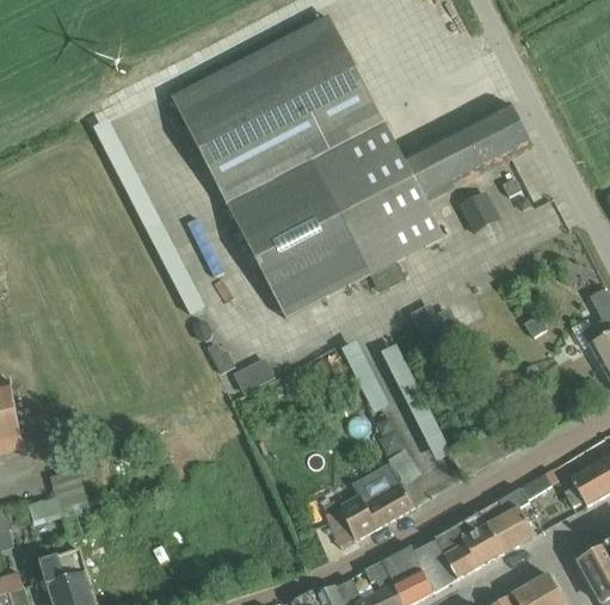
[(386,122),(330,16),(172,98),(284,316),(369,272),(442,234),(426,202),(533,144),(510,102),(402,156),(386,122)]
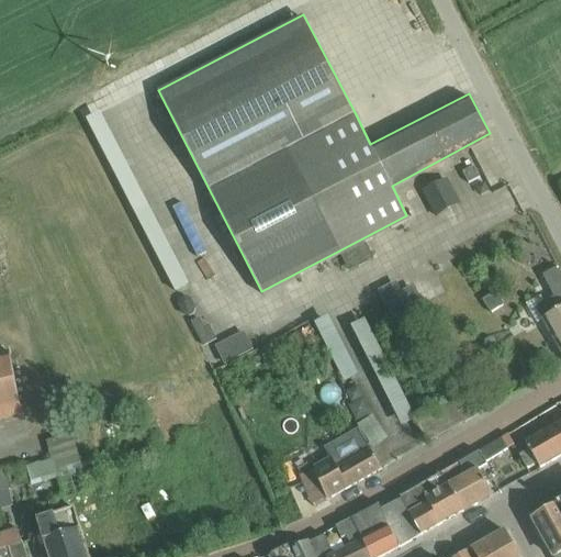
[(425,181),(438,210),(464,197),(450,169),(425,181)]
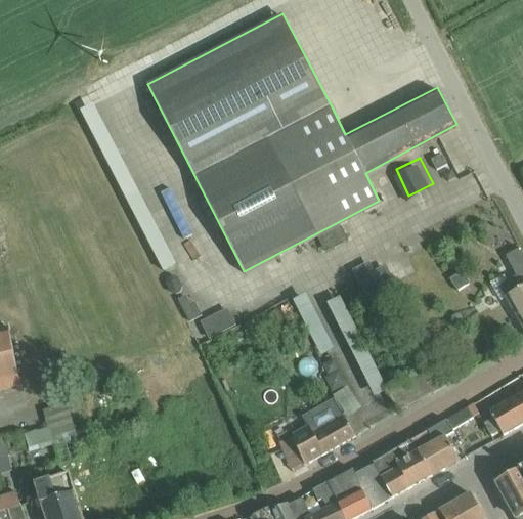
[(505,294),(522,326),(522,251),(519,245),(505,252),(515,271),(498,282),(506,293),(505,294)]
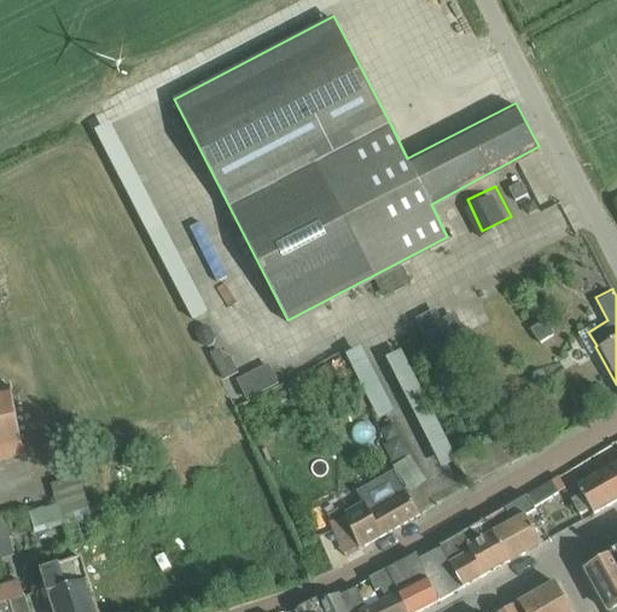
[(379,412),(396,406),(371,337),(354,343),(379,412)]
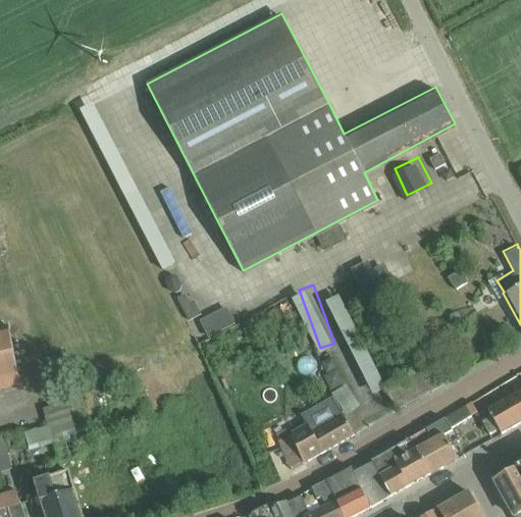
[(292,308),(285,298),(279,302),(284,312),(292,308)]
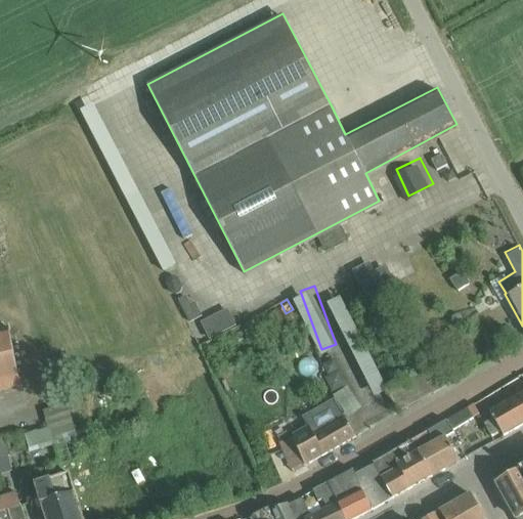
[(210,328),(236,320),(231,302),(205,309),(210,328)]
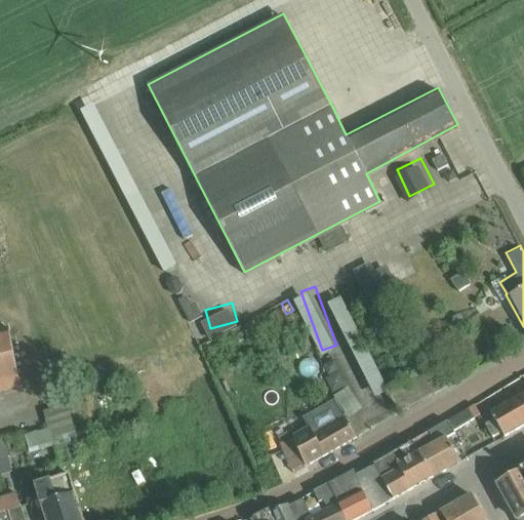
[(0,386),(18,382),(7,324),(0,325),(0,386)]
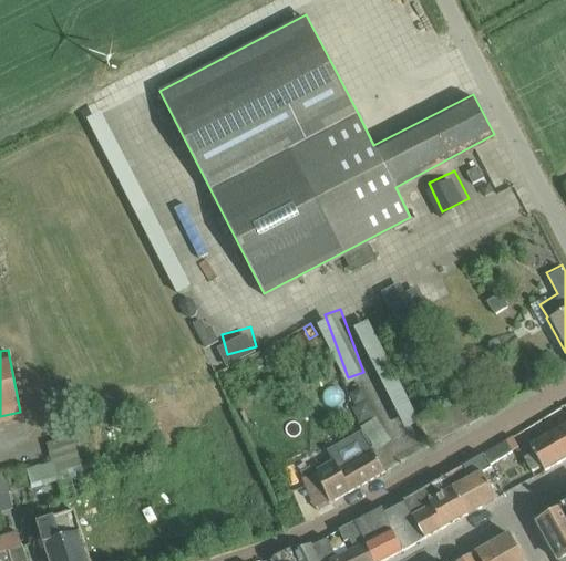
[(328,499),(383,468),(372,447),(368,438),(367,438),(360,424),(359,424),(350,404),(351,404),(348,397),(350,396),(342,378),(333,382),(345,407),(342,407),(351,428),(350,429),(351,433),(340,439),(343,447),(332,455),(332,457),(315,467),(328,499)]
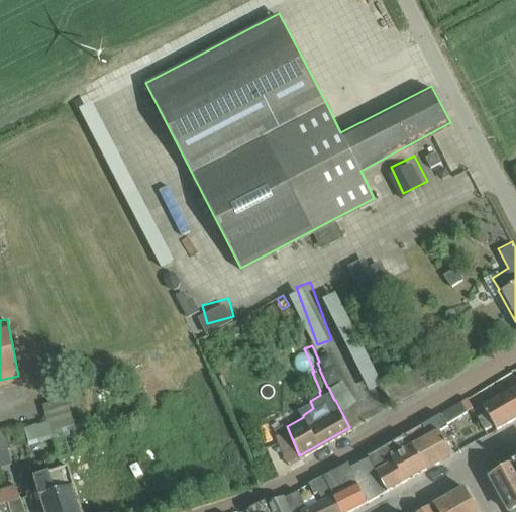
[(381,383),(392,403),(441,377),(429,354),(381,383)]
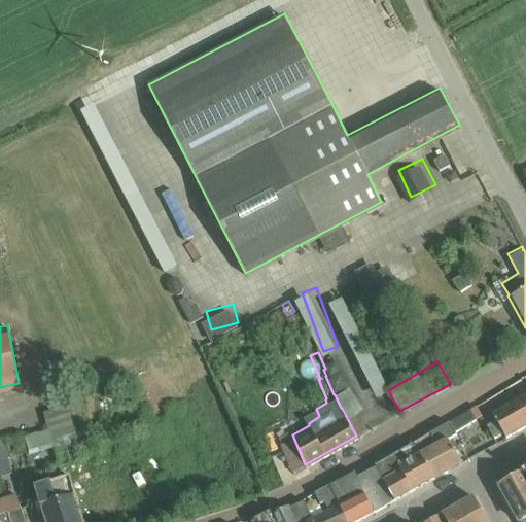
[(525,392),(492,411),(495,418),(486,423),(493,436),(502,430),(505,436),(525,422),(525,392)]
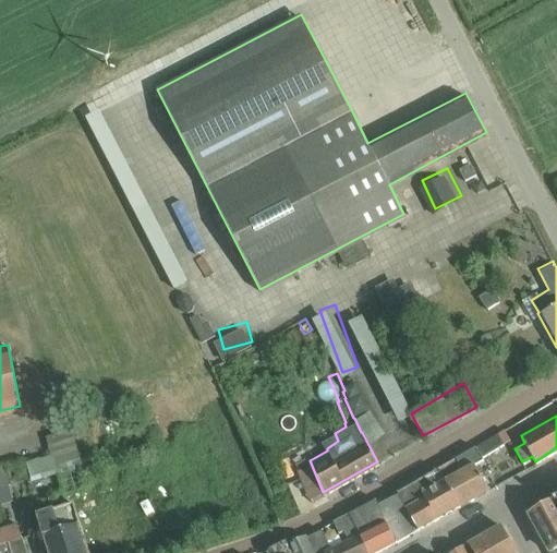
[(32,454),(36,475),(83,466),(75,423),(50,429),(55,449),(32,454)]
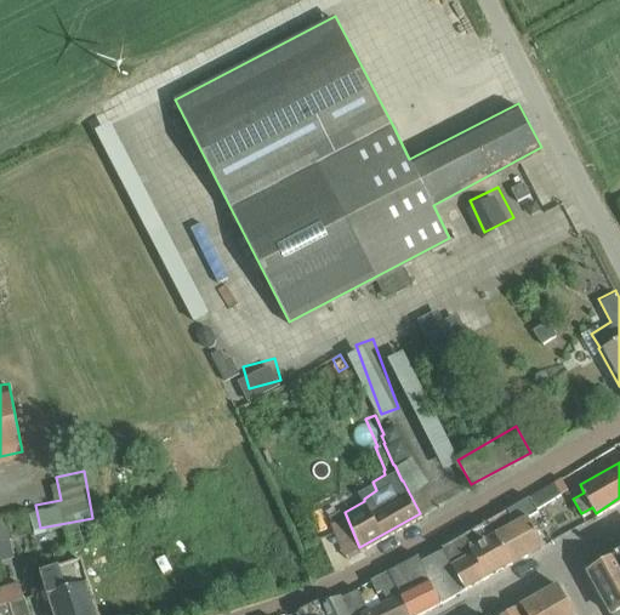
[(516,507),(507,512),(508,513),(502,517),(507,525),(494,533),(511,562),(544,544),(527,514),(536,510),(535,507),(559,491),(552,480),(515,502),(516,507)]
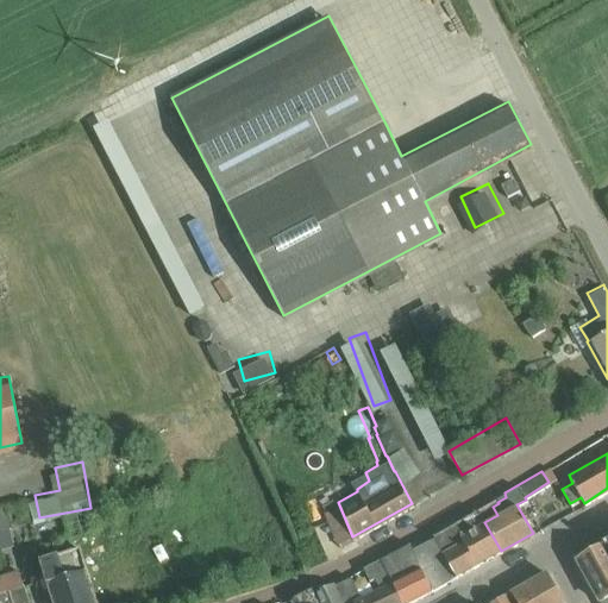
[(433,536),(412,548),(430,590),(501,551),(484,522),(497,515),(493,507),(499,503),(497,502),(496,498),(433,534),(433,536)]
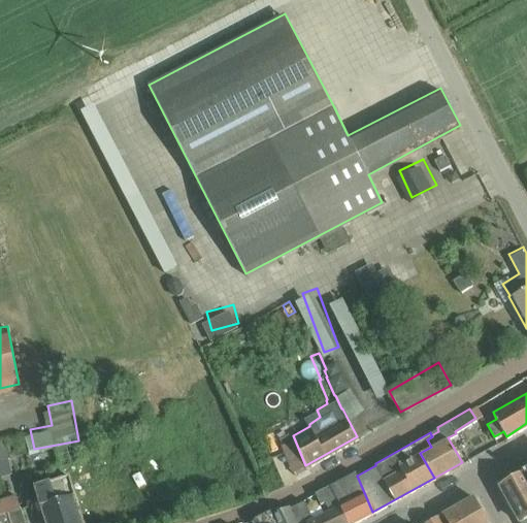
[(4,437),(0,437),(0,458),(9,456),(4,437)]
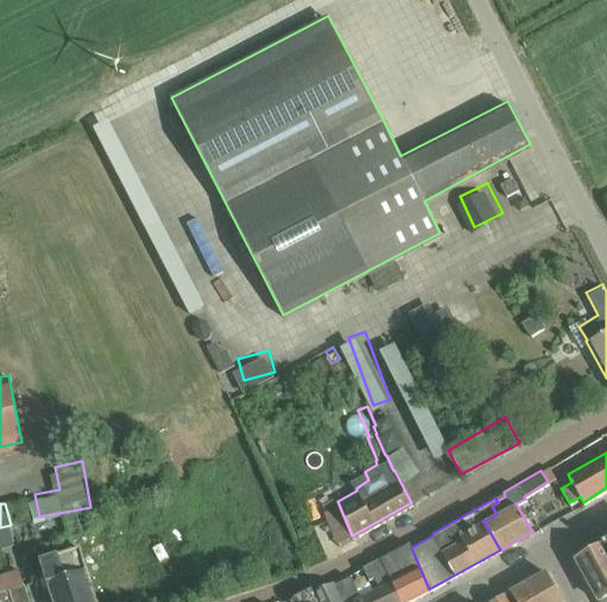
[(606,601),(606,542),(606,540),(577,557),(602,601),(606,601)]
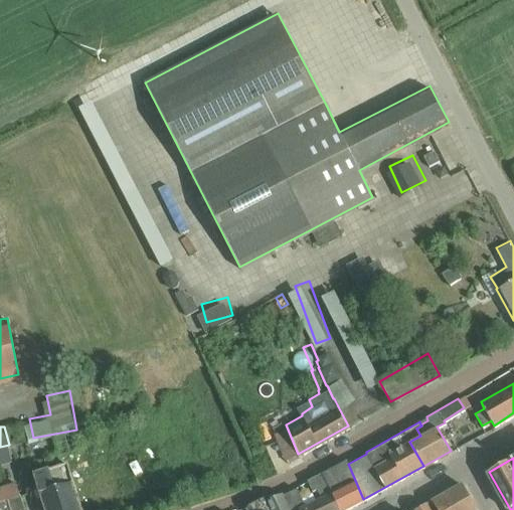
[(346,459),(323,470),(324,476),(339,509),(342,509),(363,499),(348,464),(346,459)]
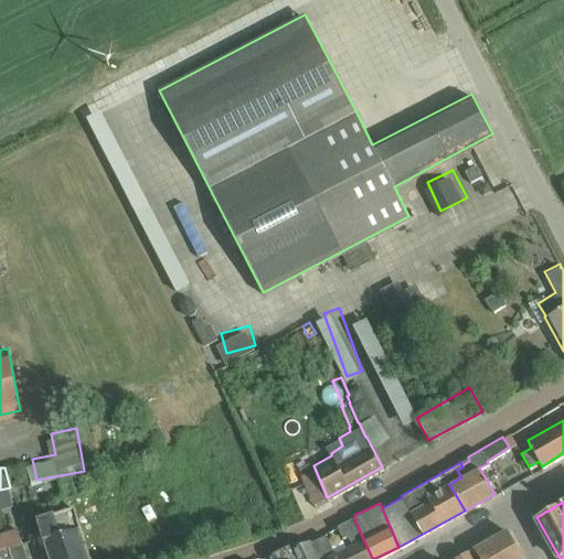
[(35,517),(48,558),(89,558),(74,506),(35,517)]
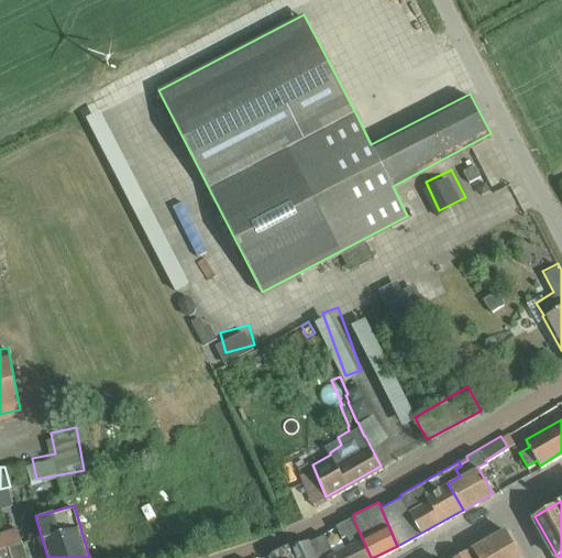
[(323,533),(309,540),(317,557),(322,557),(327,556),(328,557),(371,557),(354,521),(353,514),(335,525),(341,536),(345,534),(351,544),(333,553),(323,533)]
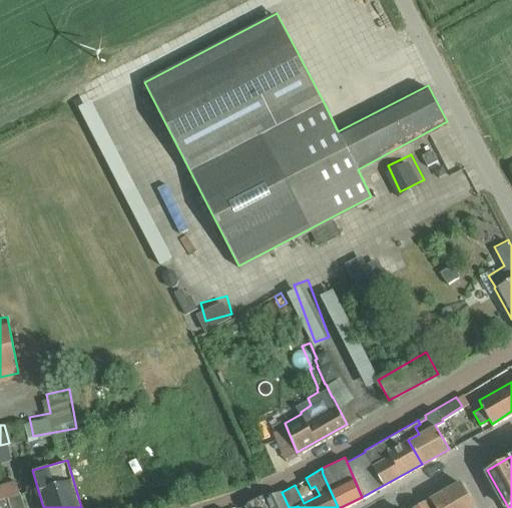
[(24,507),(15,479),(0,484),(0,507),(24,507)]
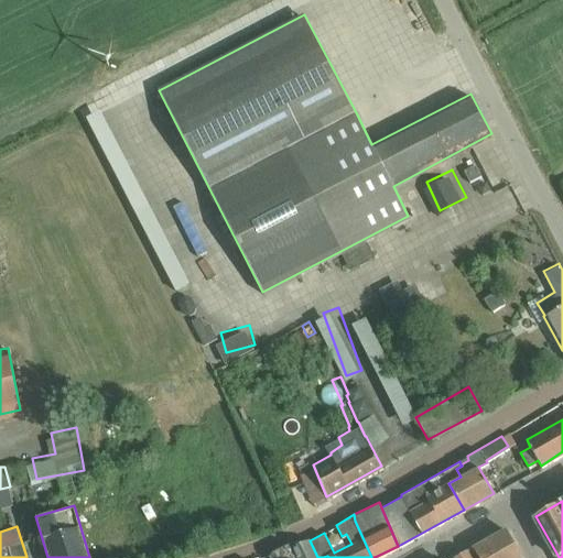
[(523,557),(507,528),(475,546),(475,547),(480,557),(523,557)]
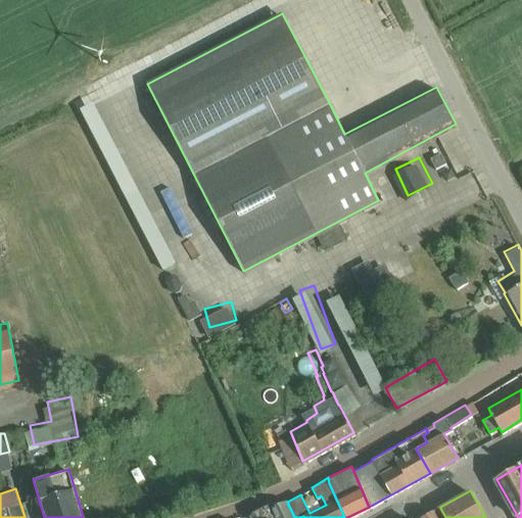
[(286,500),(270,508),(274,517),(294,517),(287,502),(286,500)]
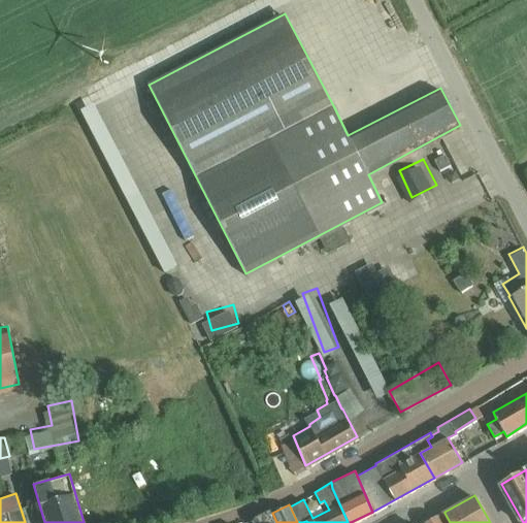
[(276,522),(272,513),(270,510),(254,519),(256,522),(276,522)]
